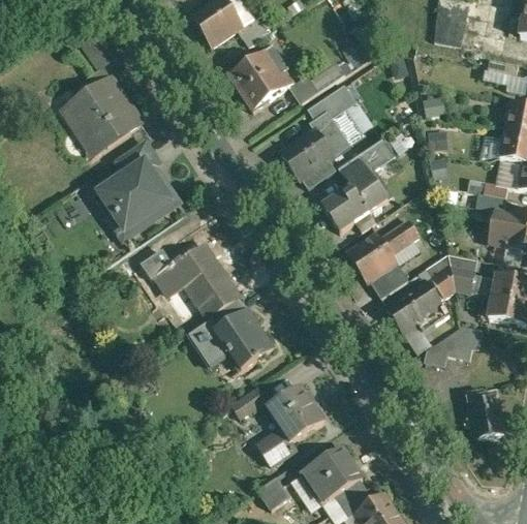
[(216,0),(191,17),(203,32),(200,36),(205,41),(208,41),(211,44),(242,25),(235,14),(243,9),(242,8),(236,0),(216,0)]
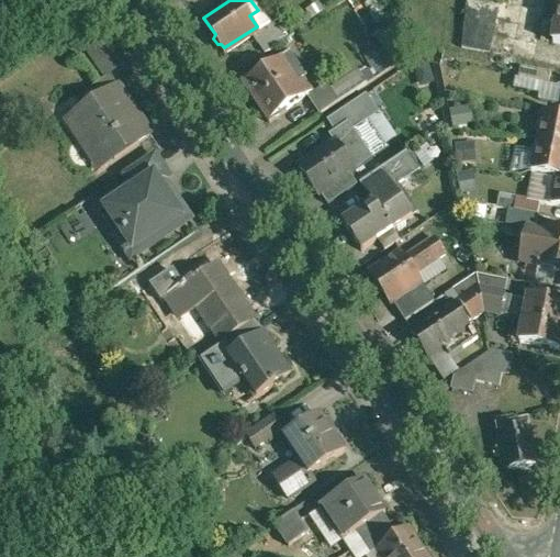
[(465,0),(460,43),(488,48),(496,0),(465,0)]
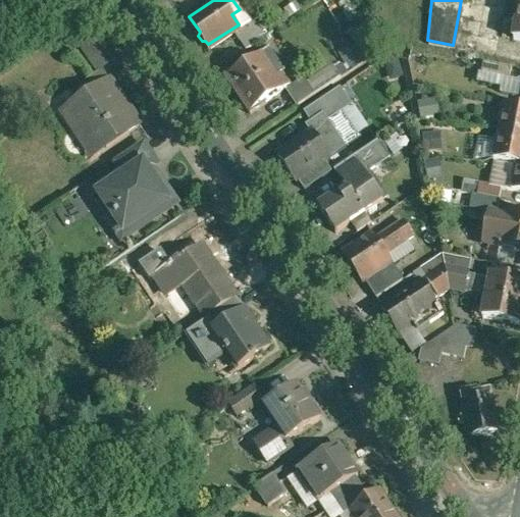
[(249,17),(242,6),(239,8),(240,9),(231,14),(239,24),(249,17)]
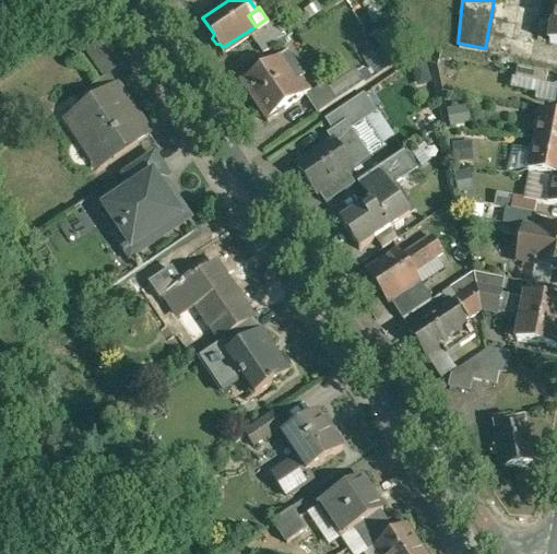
[(274,21),(252,34),(262,48),(283,34),(274,21)]
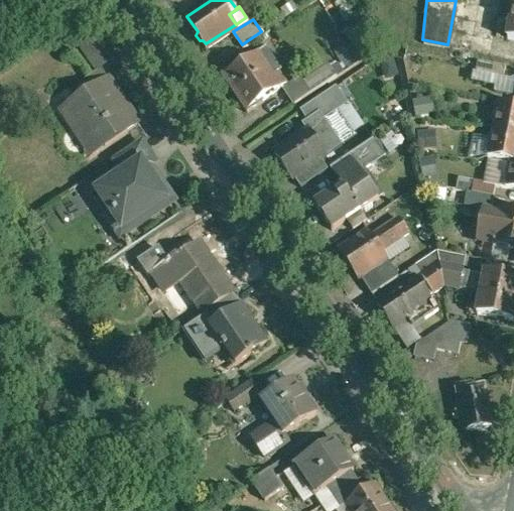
[(98,32),(81,43),(97,67),(100,65),(114,55),(98,32)]
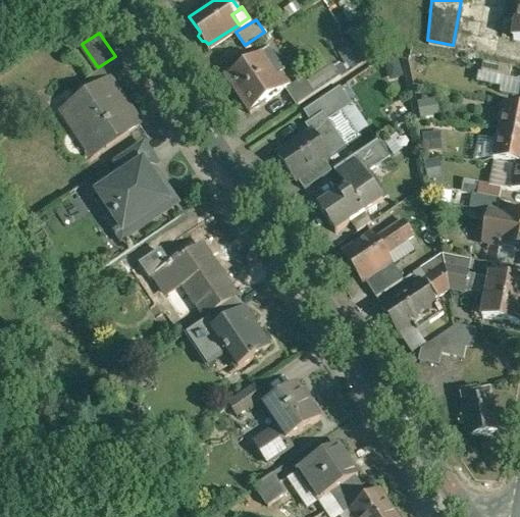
[(267,44),(247,57),(246,55),(244,56),(246,58),(240,62),(239,60),(222,70),(248,108),(264,97),(263,96),(288,79),(279,67),(280,63),(267,44)]
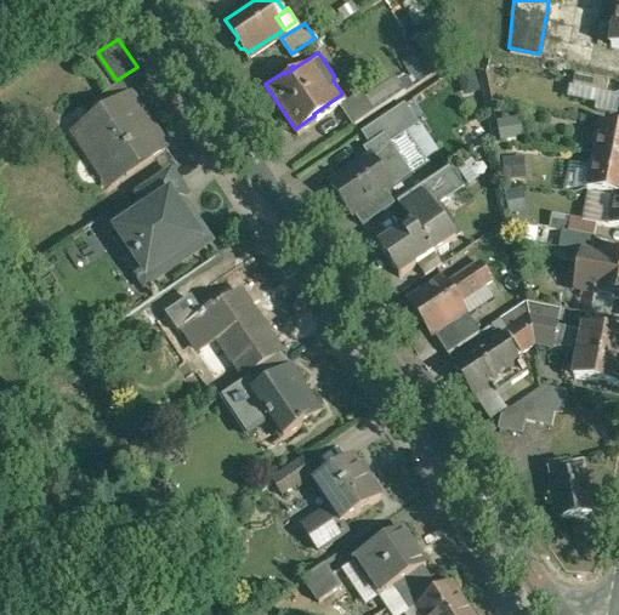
[(606,77),(571,69),(567,87),(602,95),(606,77)]
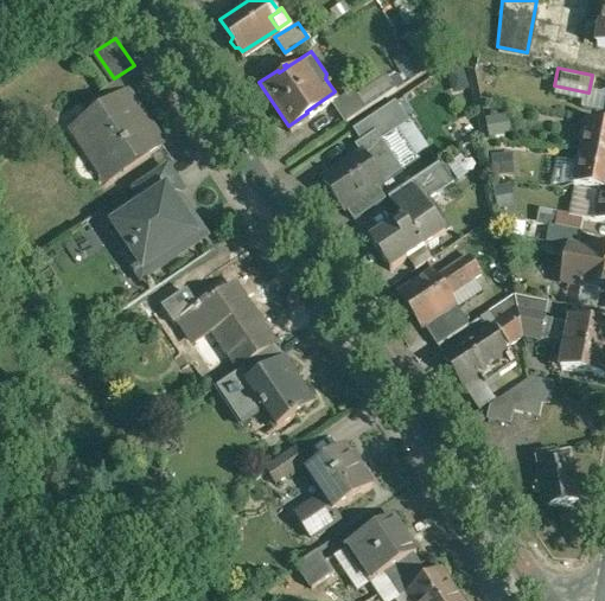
[(383,70),(336,103),(344,115),(393,82),(383,70)]
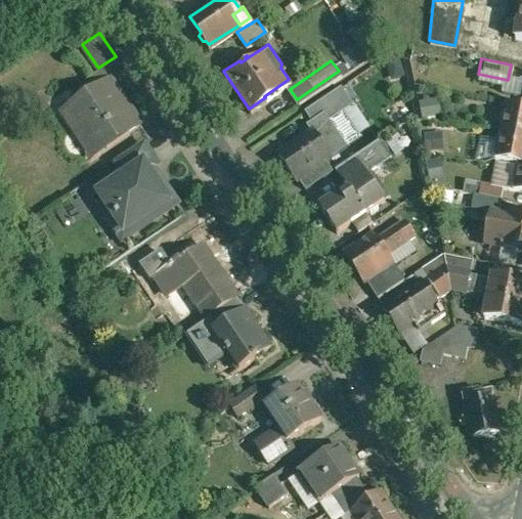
[(98,68),(77,82),(83,92),(107,76),(101,66),(98,68)]
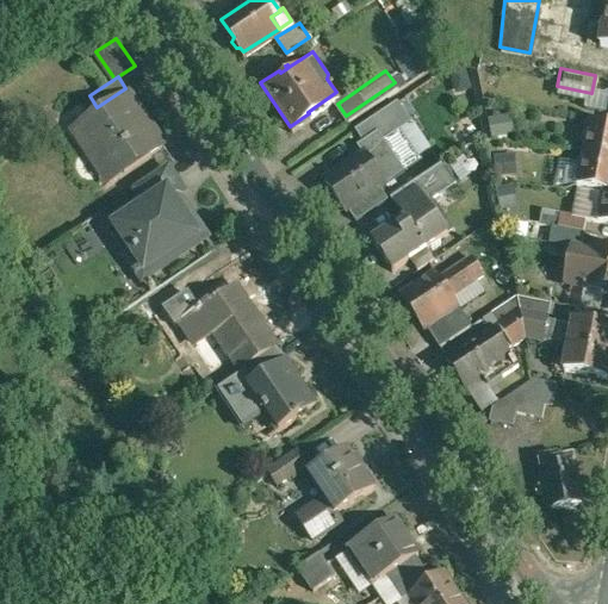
[(138,114),(123,92),(126,89),(125,88),(97,107),(72,125),(81,139),(86,137),(101,160),(112,153),(123,168),(162,142),(141,112),(138,114)]
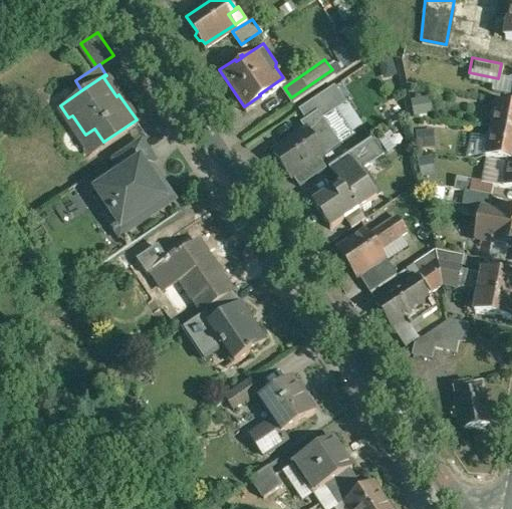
[(333,81),(297,105),(304,115),(317,107),(322,114),(345,99),(333,81)]
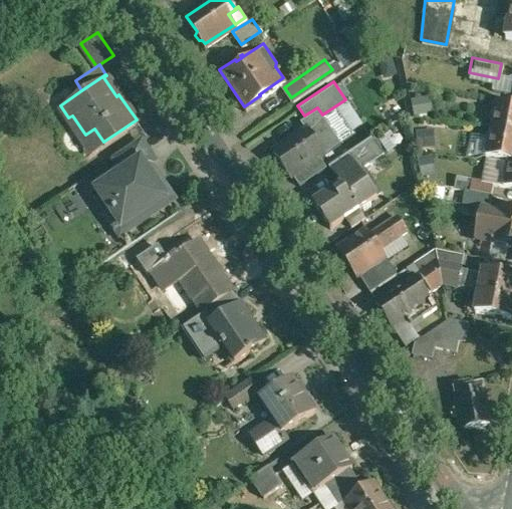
[(511,103),(495,100),(490,126),(511,132),(511,103)]
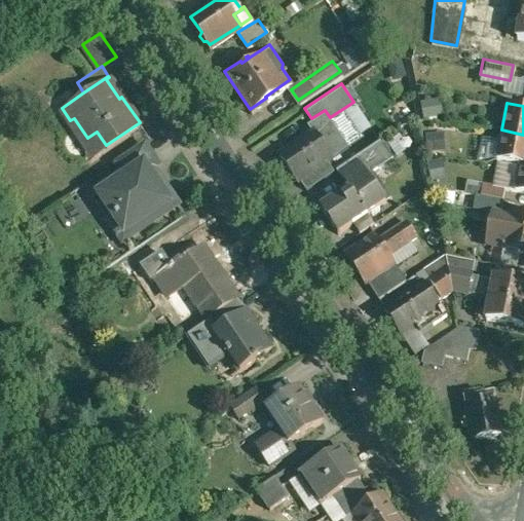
[(0,134),(11,126),(0,110),(0,134)]
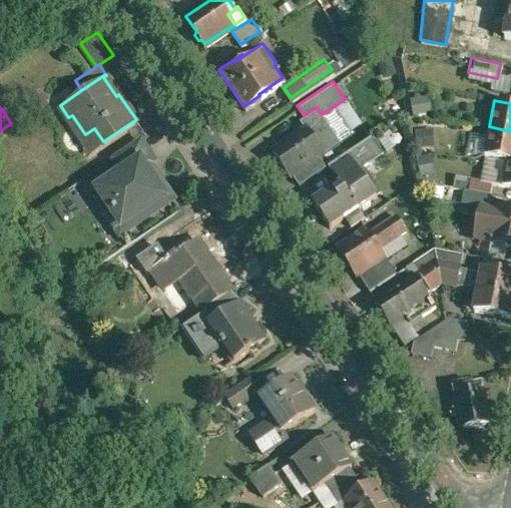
[(304,115),(299,119),(304,126),(272,147),(290,174),(292,173),(319,154),(323,151),(339,140),(322,114),(317,107),(304,115)]
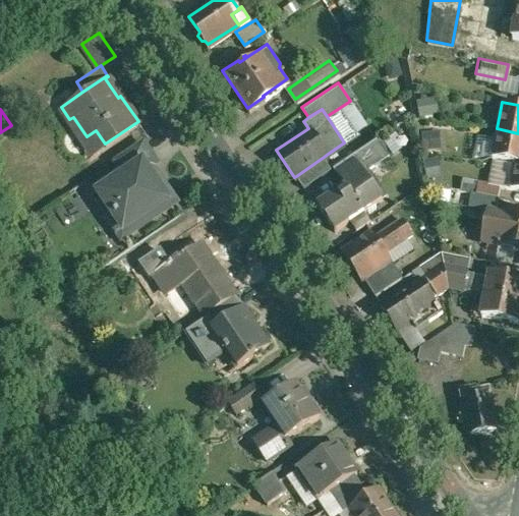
[(518,133),(497,128),(492,156),(518,160),(518,133)]
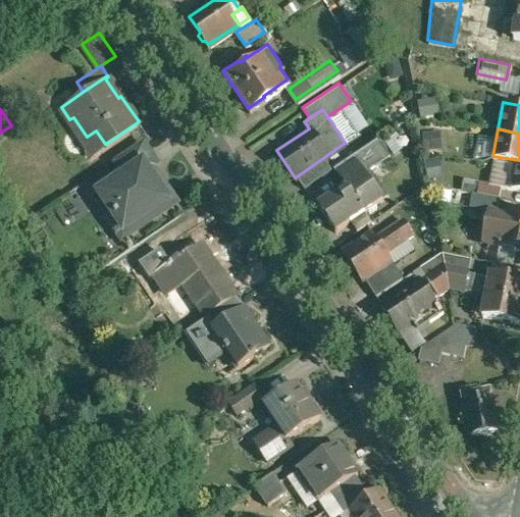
[(390,154),(377,136),(352,153),(364,170),(390,154)]
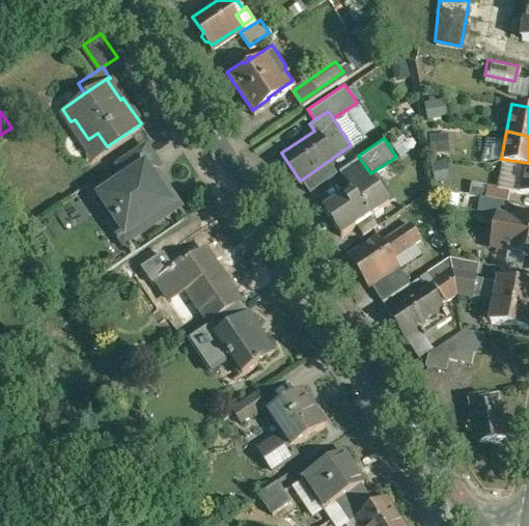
[(144,143),(116,162),(122,170),(128,166),(135,177),(148,169),(158,163),(144,143)]
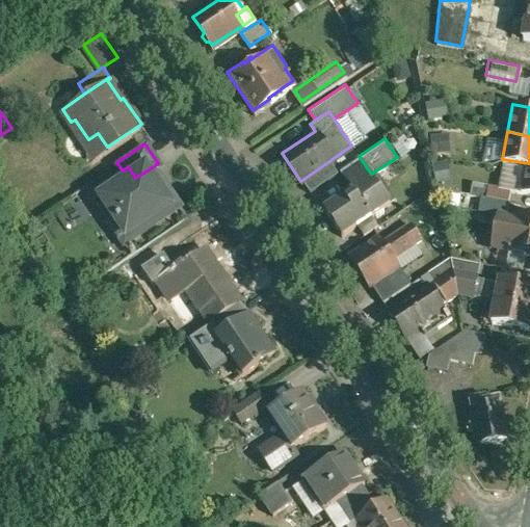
[(359,156),(339,169),(351,187),(371,174),(359,156)]
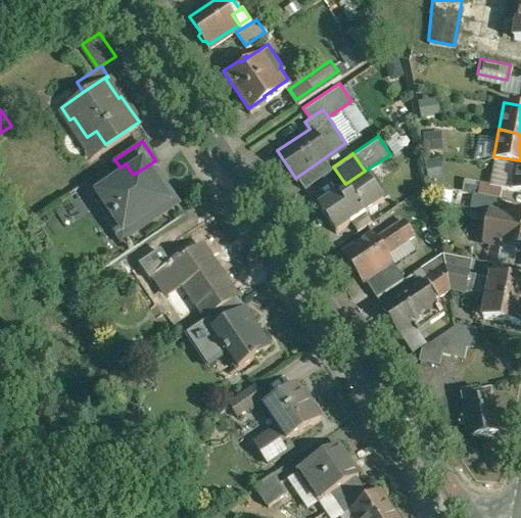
[(520,160),(493,156),(517,161),(512,188),(520,189),(520,160)]
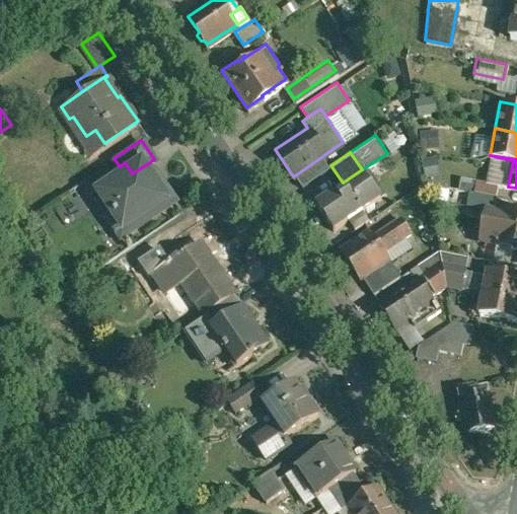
[(322,156),(295,175),(301,185),(328,166),(322,156)]
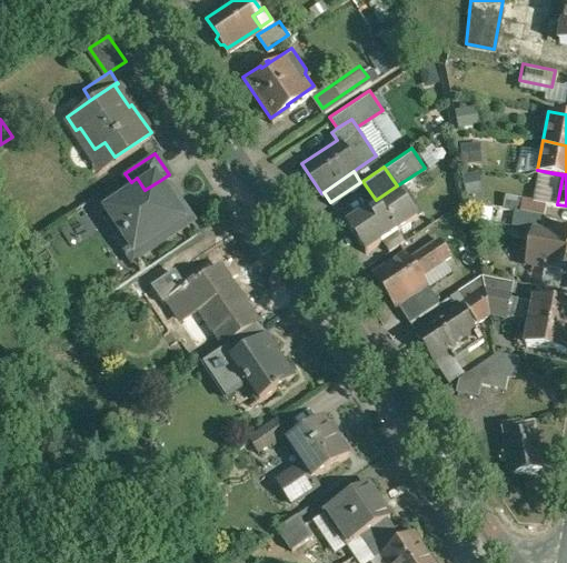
[(145,190),(137,178),(131,182),(102,202),(122,232),(117,235),(131,258),(190,218),(176,195),(171,199),(159,181),(145,190)]
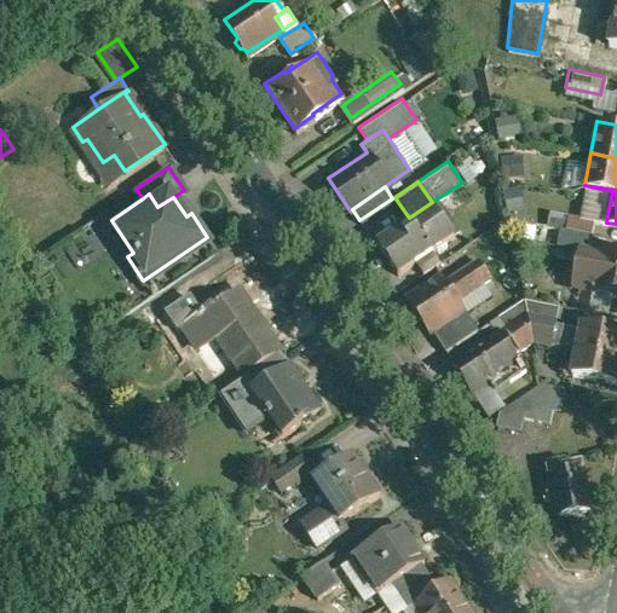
[(409,218),(375,240),(397,272),(454,235),(432,202),(409,218)]
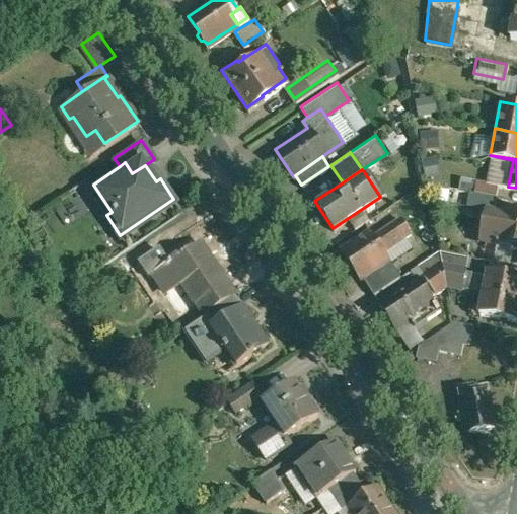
[(469,191),(454,188),(452,200),(466,203),(469,191)]
